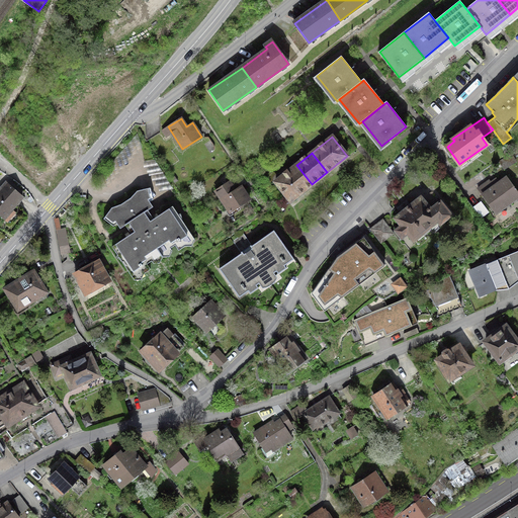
[(510,155),(499,162),(503,169),(514,162),(510,155)]
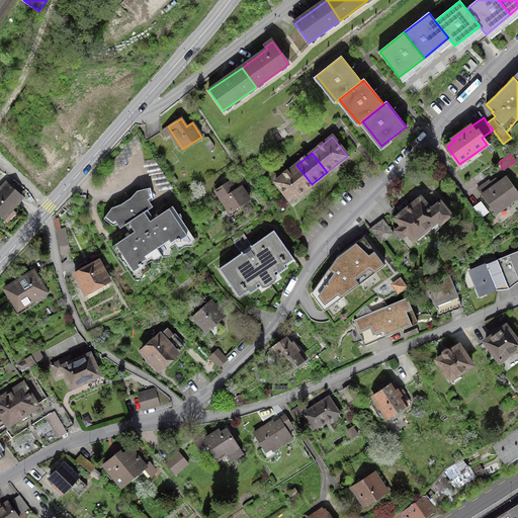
[(312,184),(296,165),(275,182),(290,200),(312,184)]
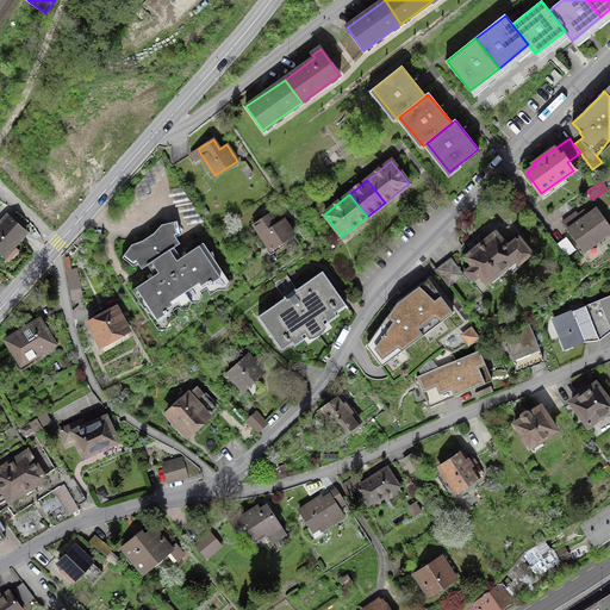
[(609,231),(609,228),(596,210),(587,216),(585,211),(578,216),(576,213),(562,223),(568,230),(570,230),(585,250),(609,231)]
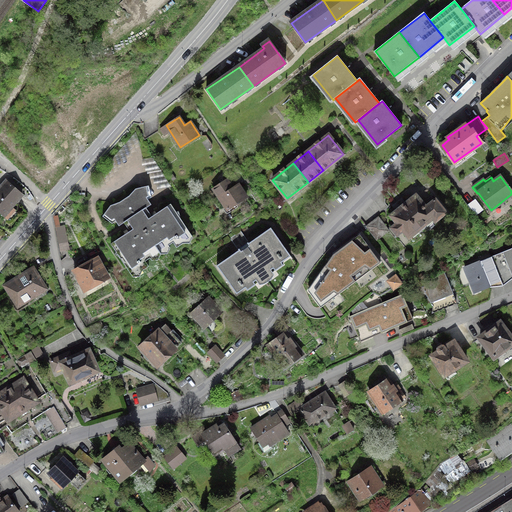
[(247,197),(238,184),(232,188),(227,179),(213,188),(228,210),(247,197)]
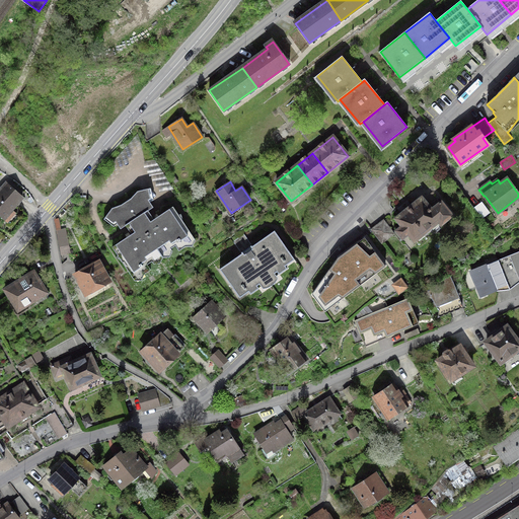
[(0,214),(4,218),(22,198),(6,183),(0,190),(0,214)]
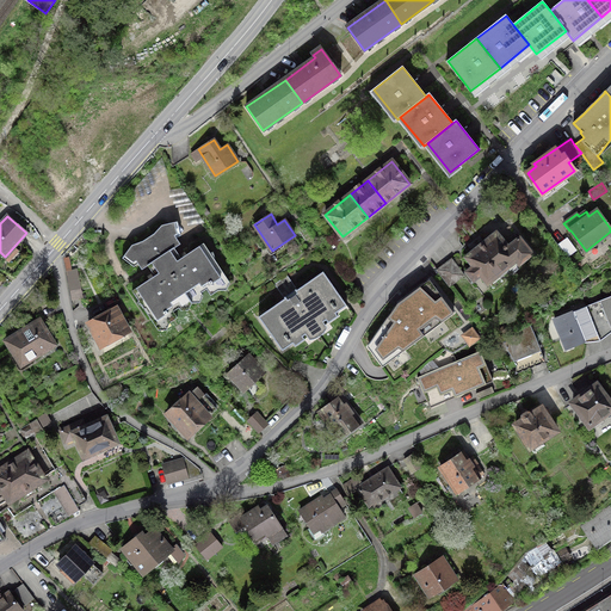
[(142,270),(148,265),(147,265),(160,255),(174,247),(174,248),(180,244),(176,236),(172,223),(162,226),(154,233),(143,241),(131,245),(125,253),(136,261),(142,270)]
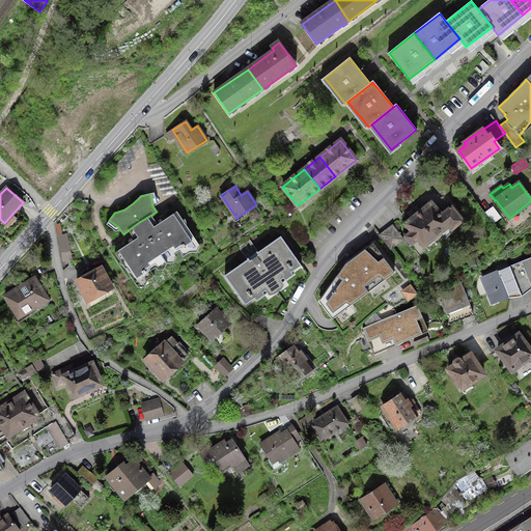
[(438,212),(431,203),(421,212),(417,206),(408,214),(412,219),(407,223),(413,230),(406,236),(412,244),(418,239),(424,245),(432,238),(434,239),(438,240),(441,236),(441,233),(440,231),(448,225),(451,229),(463,220),(451,206),(450,207),(448,205),(449,204),(448,204),(438,212)]
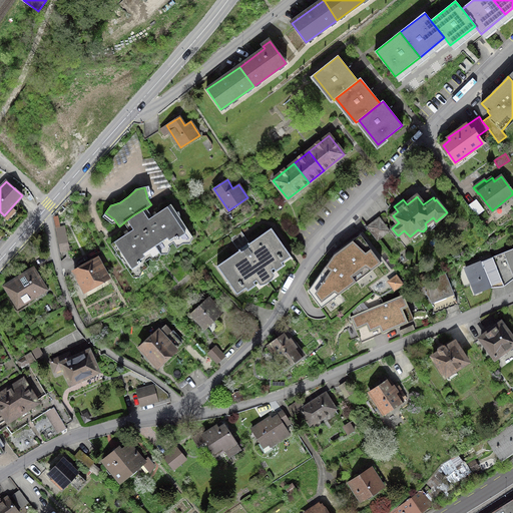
[(134,214),(160,254),(167,253),(170,247),(168,245),(173,242),(177,247),(183,243),(190,243),(192,237),(181,218),(178,211),(176,212),(171,204),(152,216),(146,208),(146,207),(134,214)]
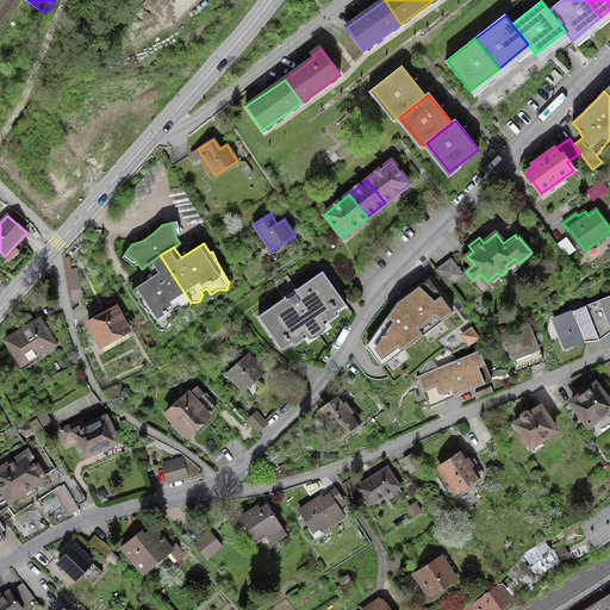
[(191,303),(160,255),(147,265),(148,265),(155,275),(132,291),(138,299),(136,303),(143,307),(159,329),(167,329),(169,322),(178,317),(173,311),(179,307),(180,310),(188,310),(191,303)]
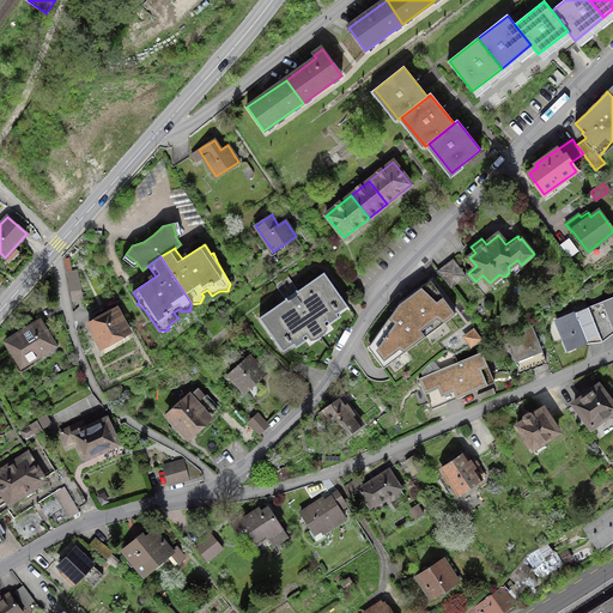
[(70,258),(64,259),(70,289),(79,286),(76,271),(72,272),(70,258)]
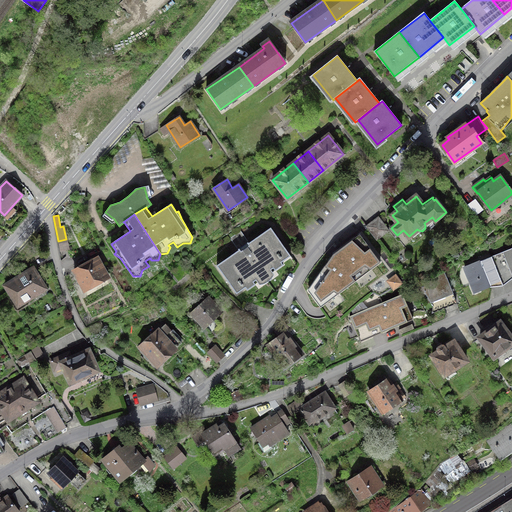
[(382,235),(374,223),(368,227),(376,239),(382,235)]
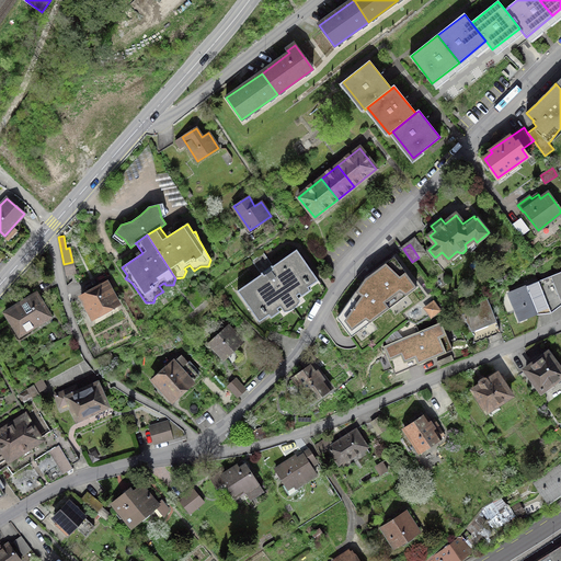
[(319,281),(297,249),(273,265),(261,273),(262,274),(238,290),(260,322),(270,315),(271,318),(279,311),(278,309),(300,294),(301,296),(310,290),(308,287),(319,281)]
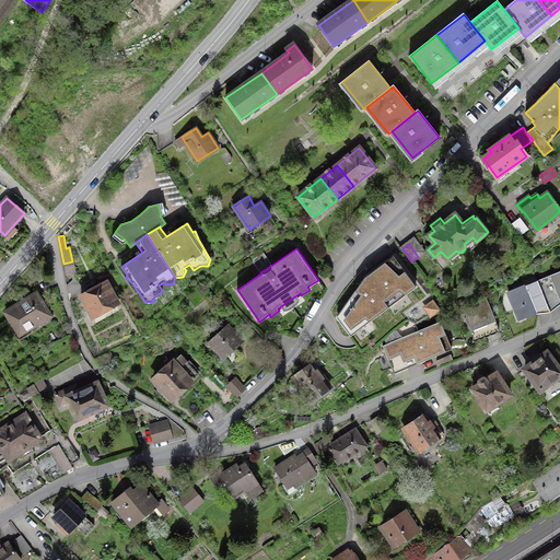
[(351,336),(417,286),(394,255),(365,277),(337,316),(351,336)]
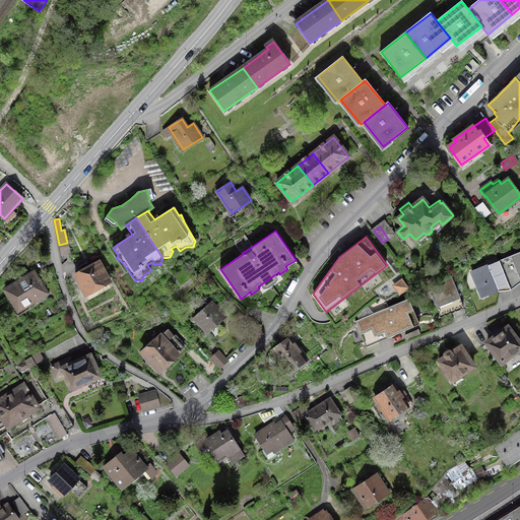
[(512,259),(501,264),(509,285),(519,280),(519,252),(511,256),(512,259)]
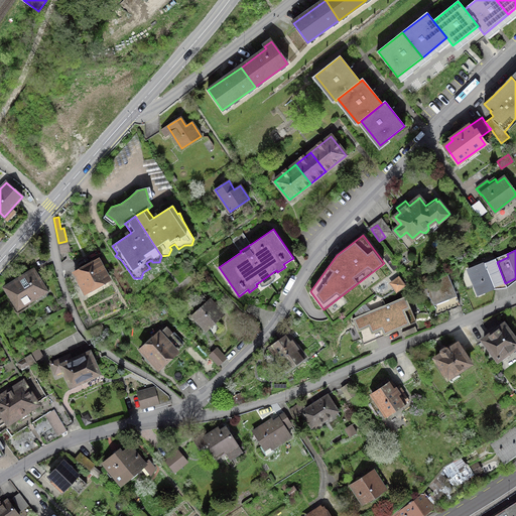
[(108,280),(97,260),(76,272),(87,292),(108,280)]
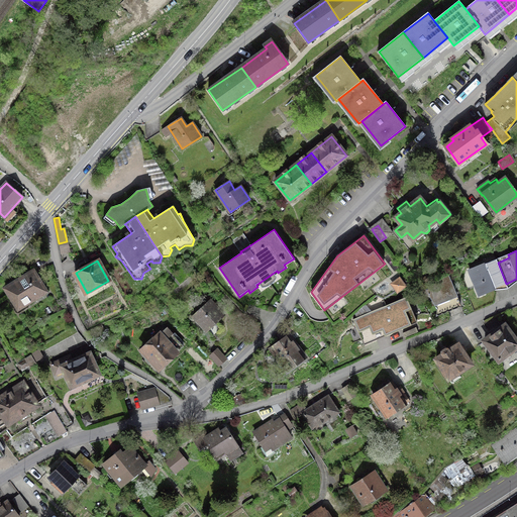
[(506,284),(498,263),(486,268),(485,264),(469,270),(479,295),(506,284)]
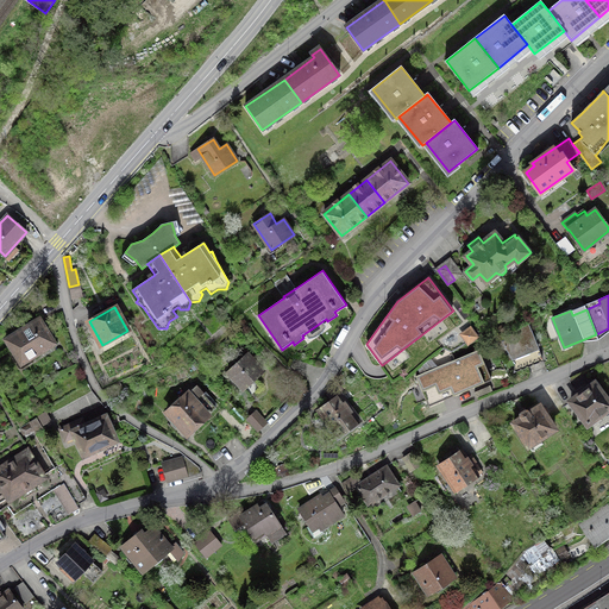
[(55,344),(39,319),(6,339),(22,364),(55,344)]
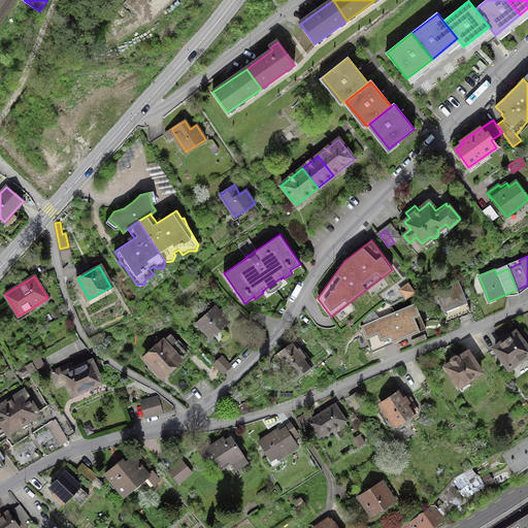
[(458,279),(434,295),(449,320),(470,310),(458,279)]
